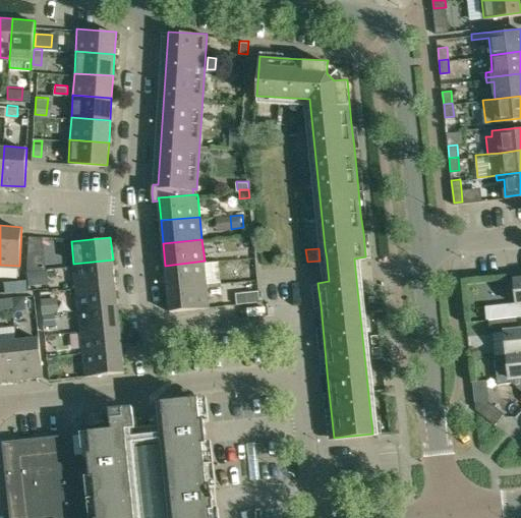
[(73,264),(76,286),(115,282),(113,260),(73,264)]
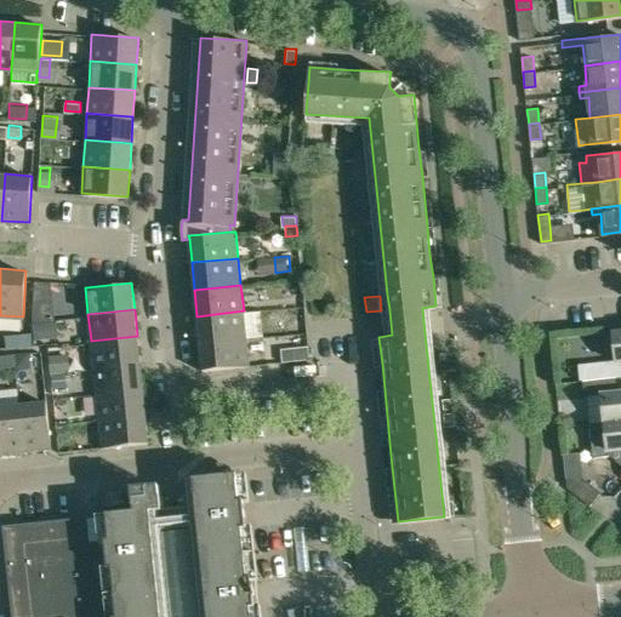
[(197,316),(200,342),(246,337),(244,310),(197,316)]
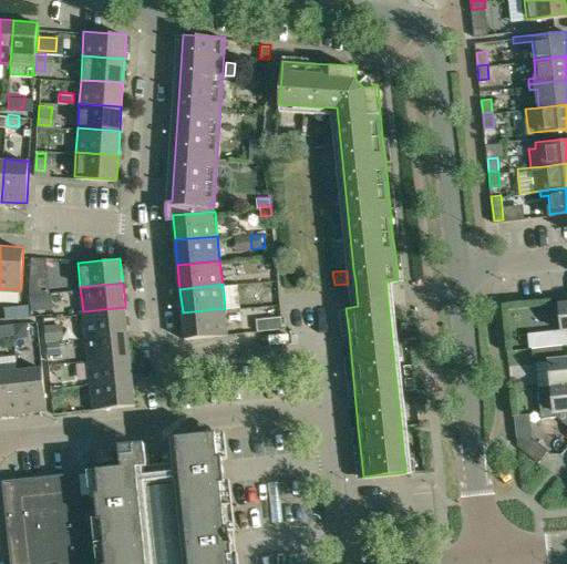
[(566,301),(559,303),(563,329),(560,329),(560,334),(548,335),(548,345),(563,342),(566,341),(566,301)]
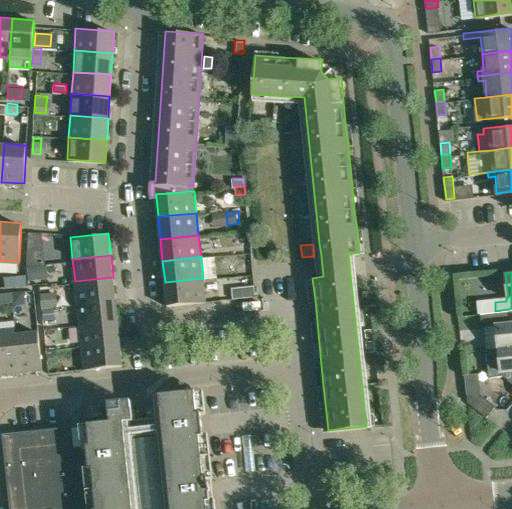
[(115,299),(113,277),(75,281),(77,303),(115,299)]
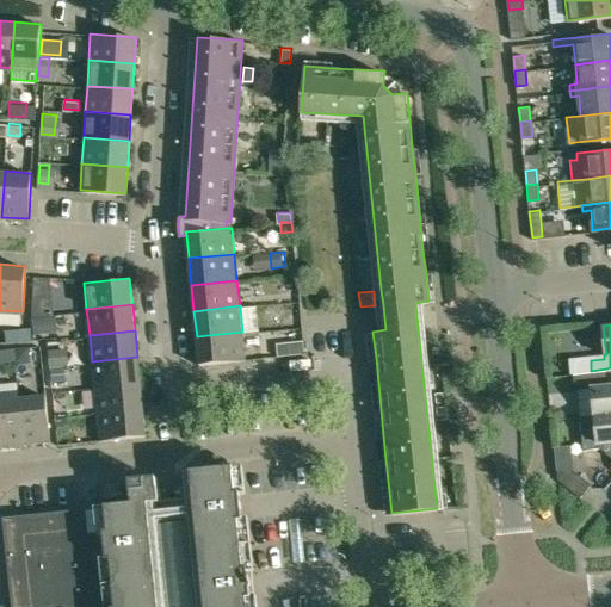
[(199,363),(245,358),(242,332),(197,336),(199,363)]
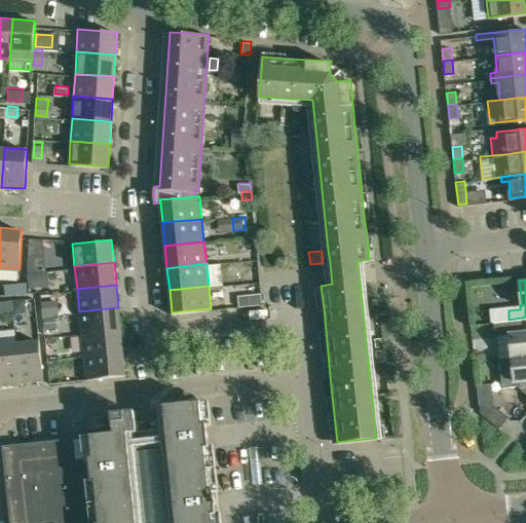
[(248,304),(262,303),(261,292),(247,293),(248,304)]
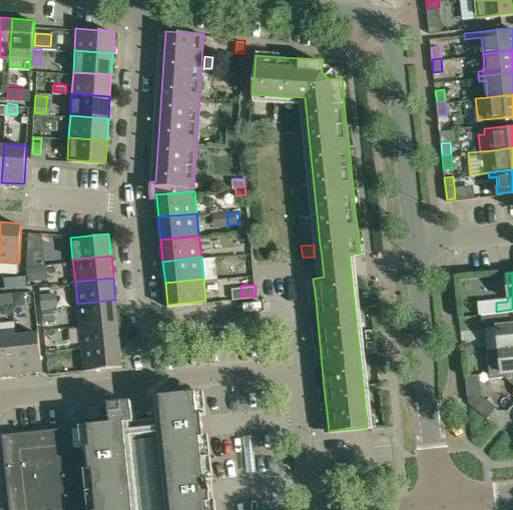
[(23,290),(11,292),(12,302),(12,304),(19,304),(23,297),(23,290)]
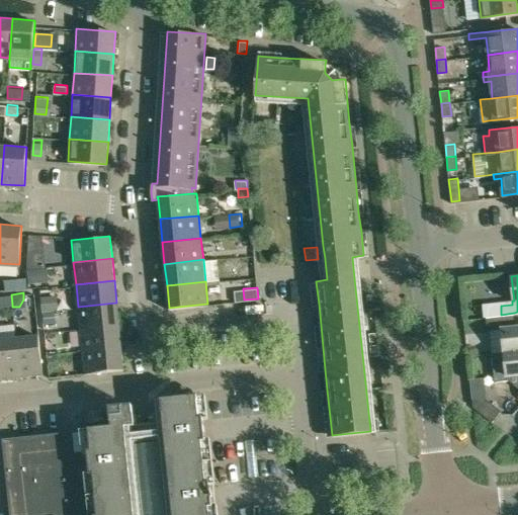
[(0,306),(11,305),(10,294),(0,294),(0,306)]
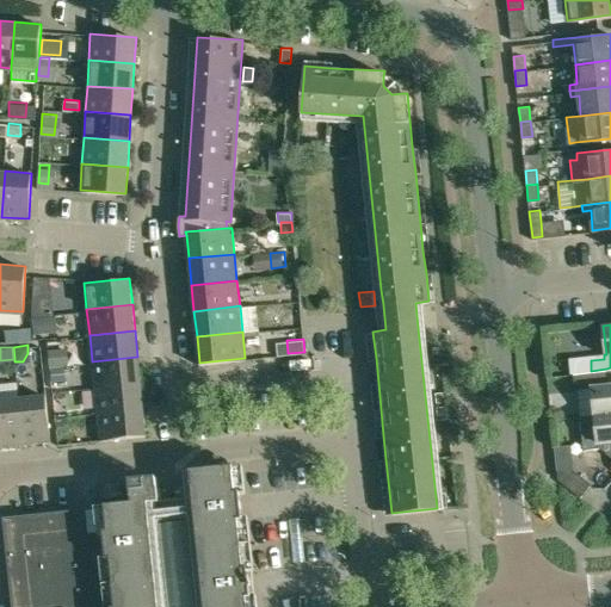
[(48,350),(50,365),(66,364),(63,347),(48,350)]
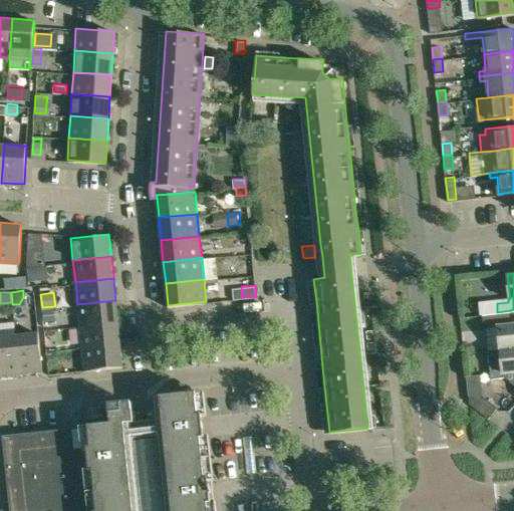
[(77,304),(79,325),(118,321),(115,300),(77,304)]
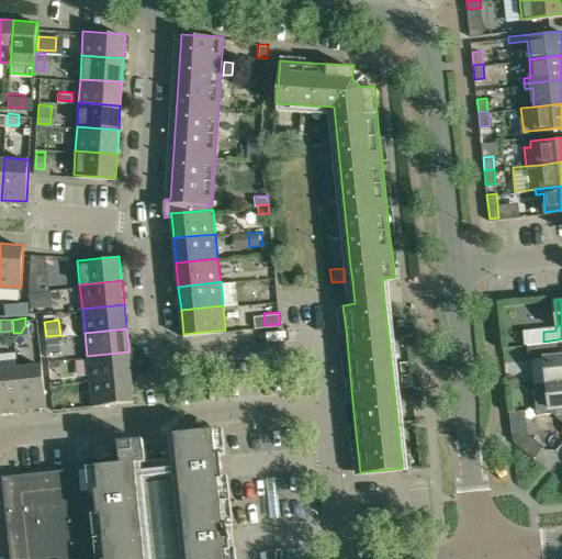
[(60,335),(46,336),(47,350),(62,349),(60,335)]
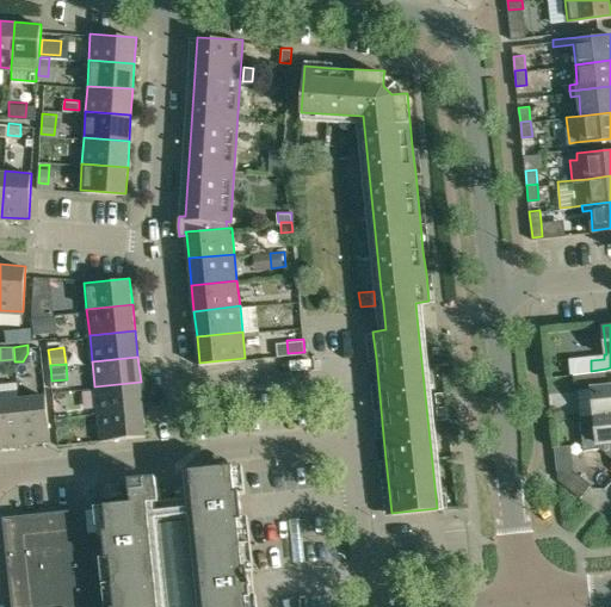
[(610,383),(608,384),(606,369),(591,371),(573,372),(574,389),(578,388),(580,415),(610,412),(610,383)]
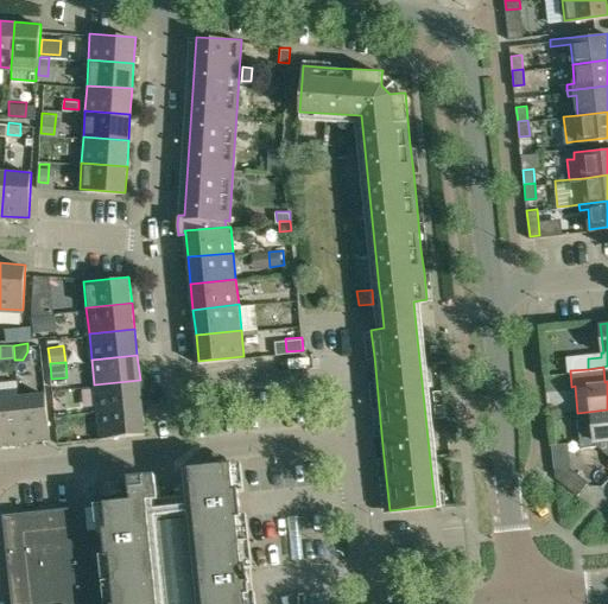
[(143,406),(140,380),(94,385),(97,411),(143,406)]
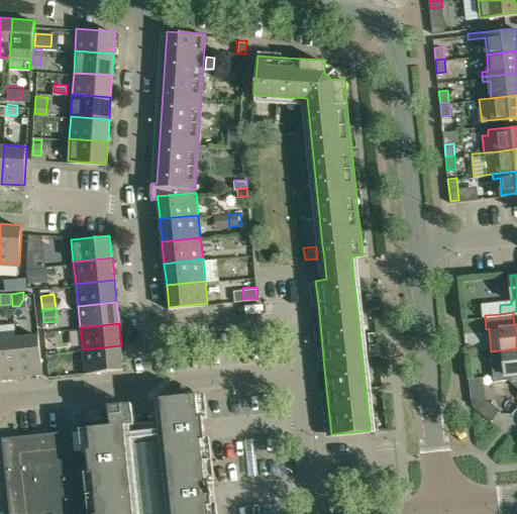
[(38,333),(16,336),(20,375),(42,373),(38,333)]
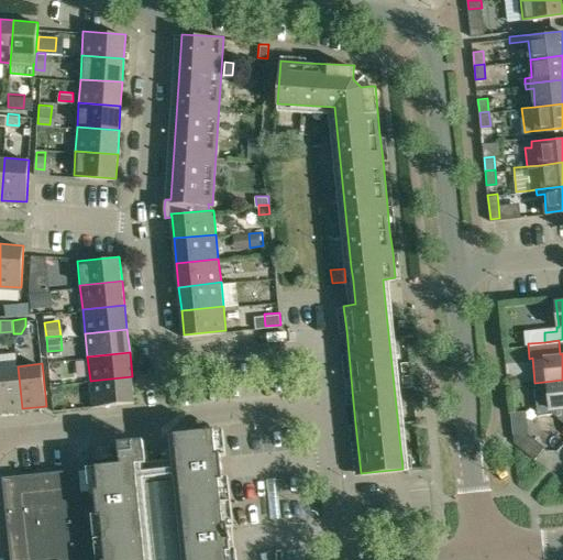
[(0,409),(22,408),(18,366),(0,368),(0,409)]
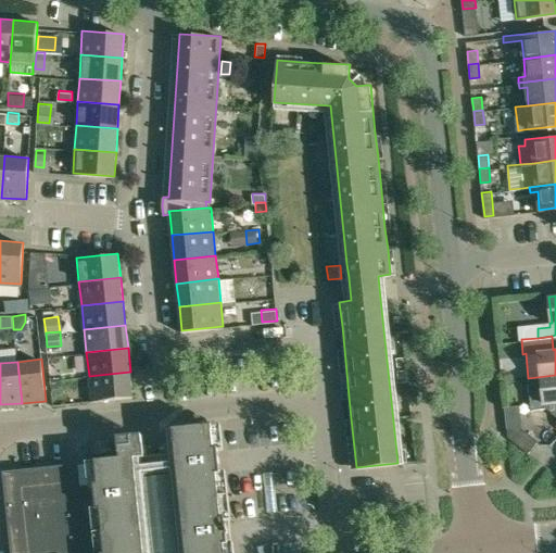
[(407,380),(406,368),(396,369),(397,381),(407,380)]
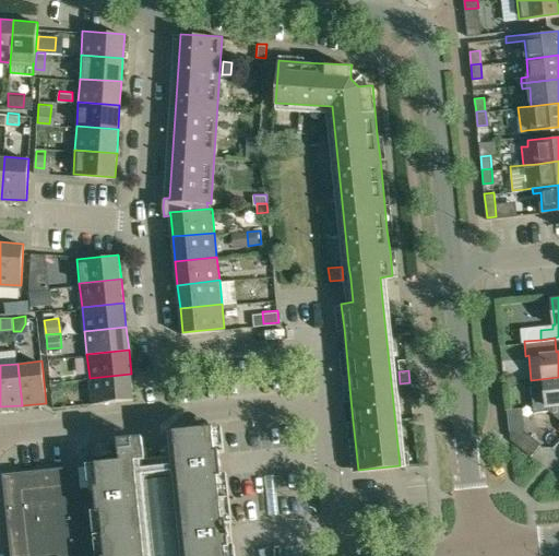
[(131,374),(90,378),(92,402),(133,398),(131,374)]
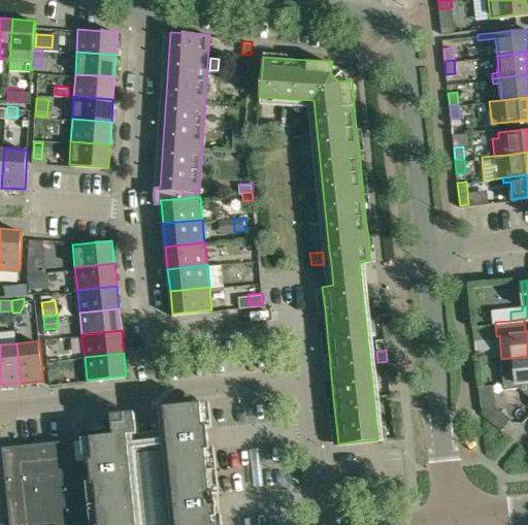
[(527,356),(501,359),(504,388),(517,386),(517,382),(527,380),(527,356)]
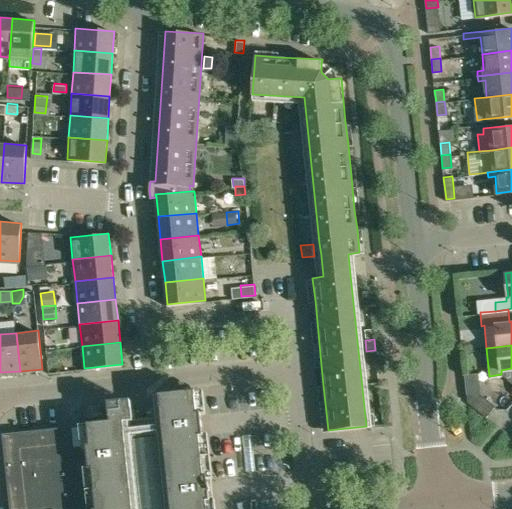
[(57,348),(47,350),(48,360),(58,359),(57,348)]
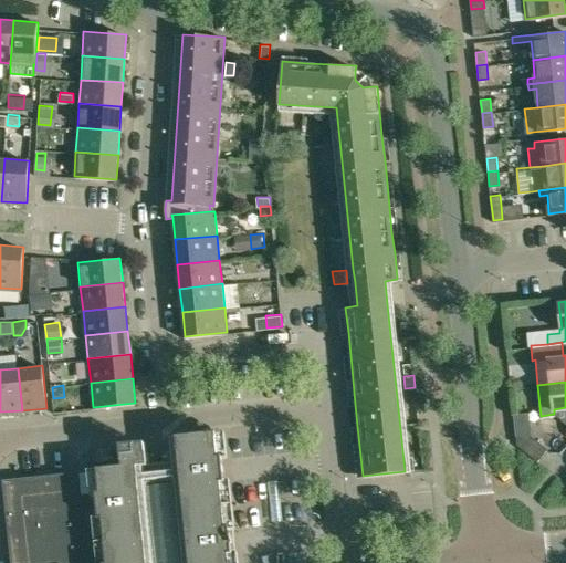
[(229,562),(228,551),(227,541),(226,530),(216,431),(171,437),(174,460),(147,464),(145,440),(138,441),(118,444),(122,466),(2,478),(11,562),(229,562)]
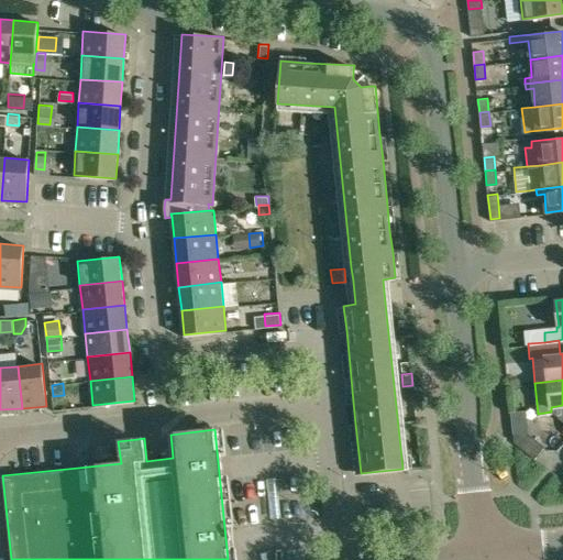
[(527,430),(512,432),(514,440),(534,458),(544,446),(527,430)]
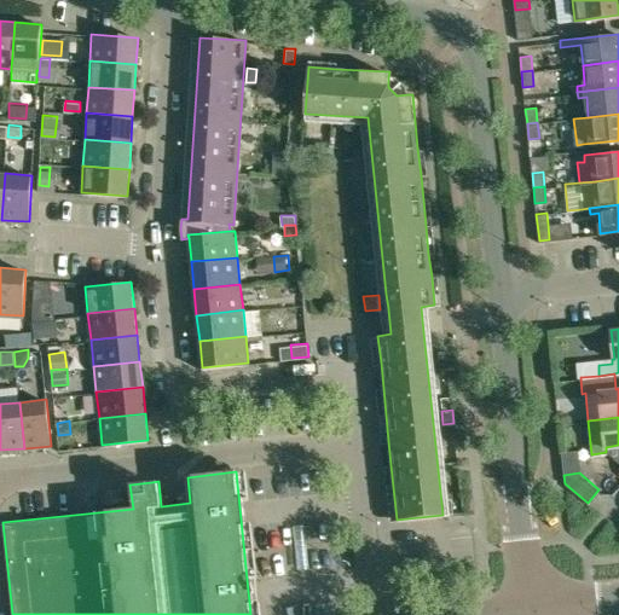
[(99,487),(100,504),(125,500),(123,485),(99,487)]
